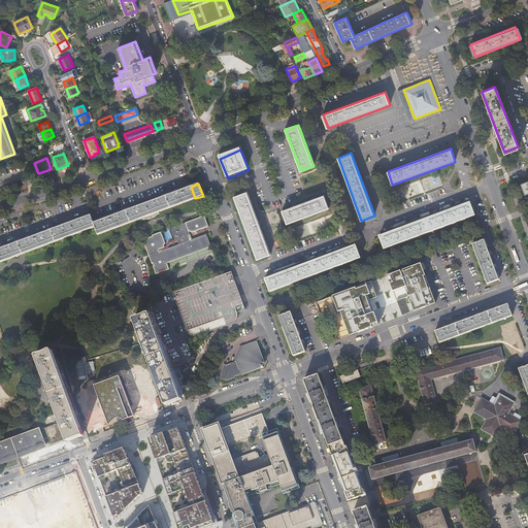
[(0,262),(95,227),(98,234),(195,198),(191,187),(184,189),(174,193),(93,223),(91,215),(0,248),(0,262)]
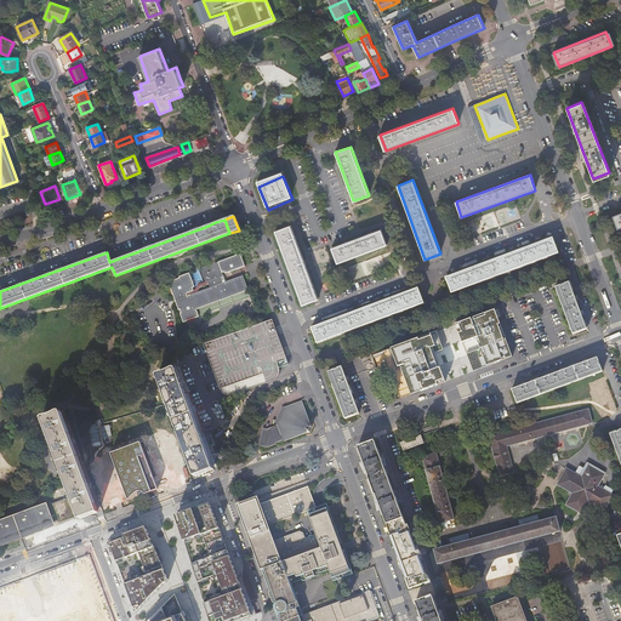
[(303,305),(305,305),(318,300),(292,231),(291,226),(290,227),(290,226),(275,232),(303,305)]
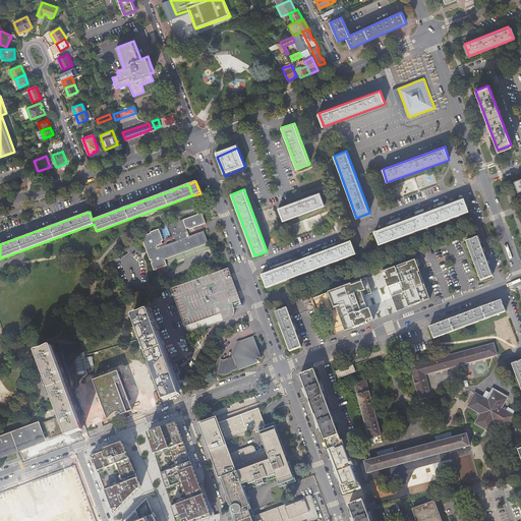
[(320,192),(279,207),(283,220),(325,206),(320,192)]
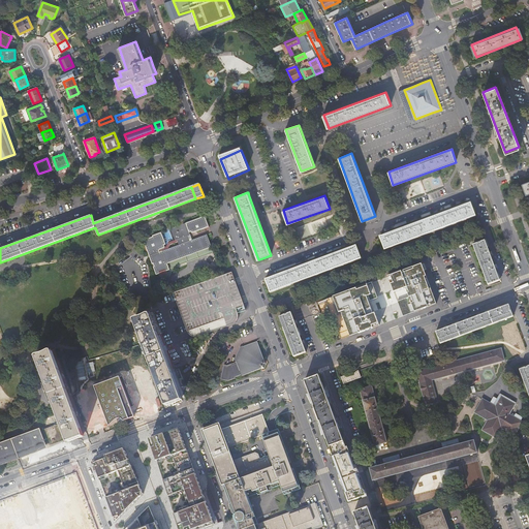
[(476,216),(471,204),(459,208),(441,214),(416,223),(391,232),(379,237),(384,250),(476,216)]
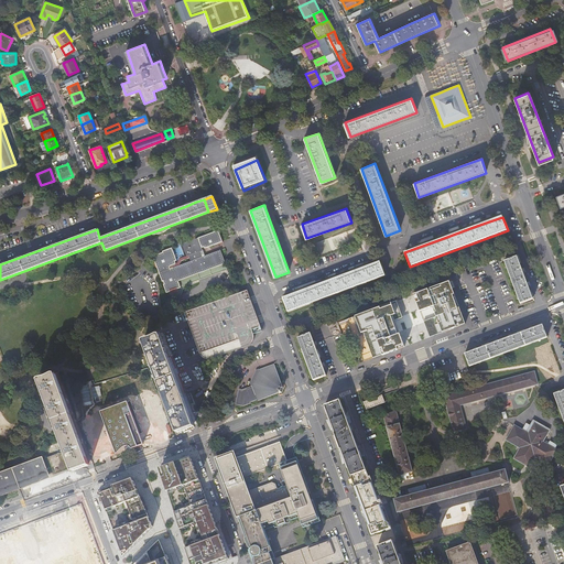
[(148,259),(149,263),(148,263),(151,271),(152,271),(153,274),(156,275),(155,278),(158,284),(159,284),(160,288),(159,288),(162,295),(181,289),(177,281),(226,263),(220,250),(205,257),(203,257),(201,251),(203,250),(204,250),(203,247),(204,247),(206,249),(223,242),(219,230),(177,247),(181,257),(183,256),(186,263),(173,268),(167,253),(164,251),(158,255),(158,256),(152,257),(152,256),(149,257),(148,259)]
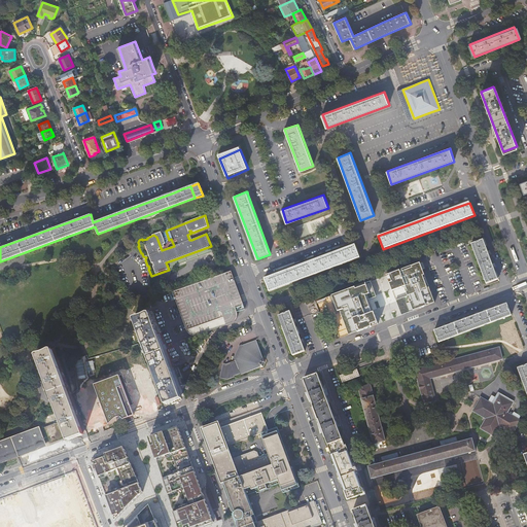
[(486,248),(482,238),(470,242),(471,244),(470,244),(486,284),(487,283),(487,285),(498,281),(494,270),(486,248)]
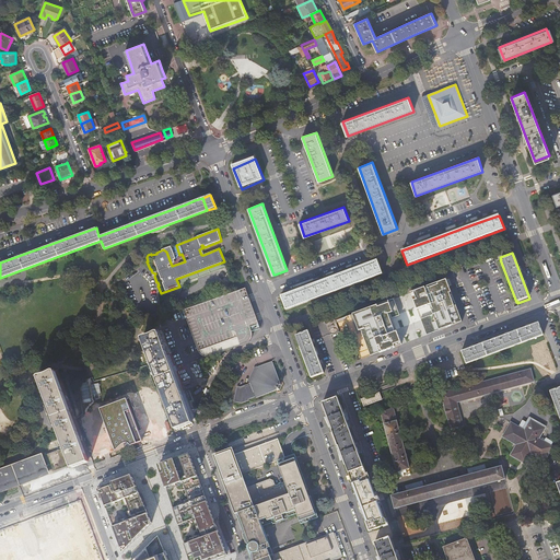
[(383,275),(377,260),(358,268),(335,276),(314,283),(295,291),(281,296),(287,311),(383,275)]
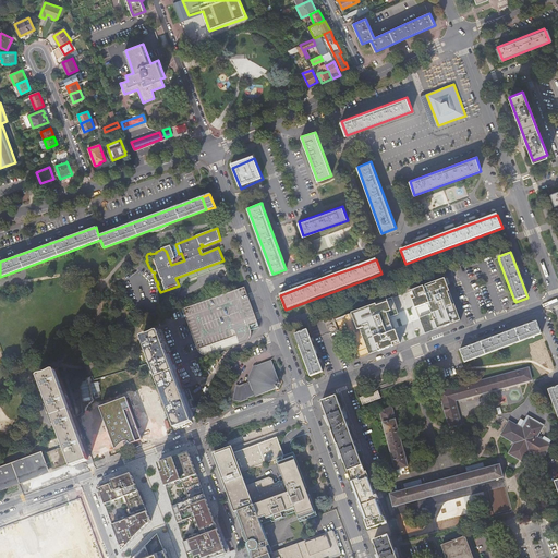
[(295,288),(312,282),(311,278),(294,283),(295,288)]
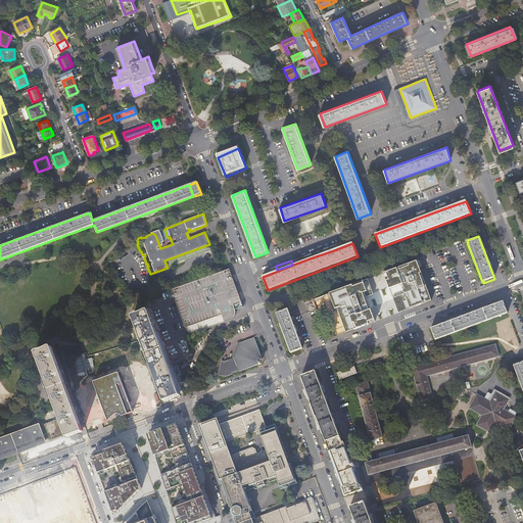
[(398,316),(432,303),(418,262),(383,274),(398,316)]
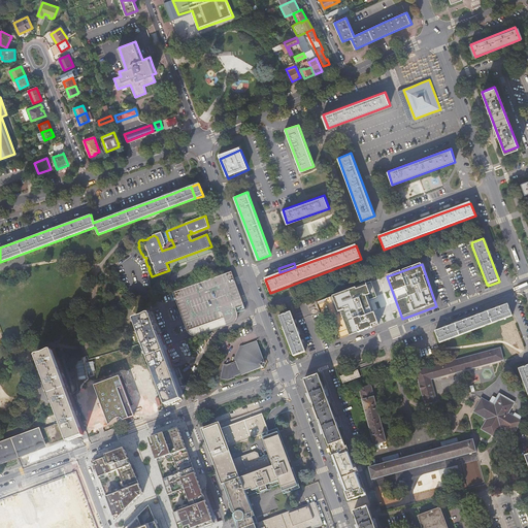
[(231,269),(172,290),(191,335),(215,327),(235,319),(236,310),(244,307),(231,269)]
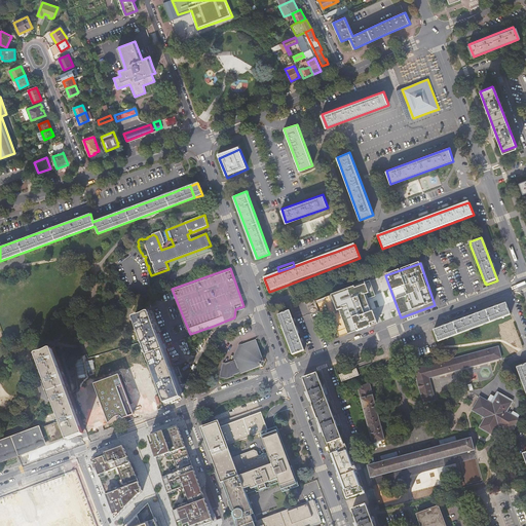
[(345,340),(381,328),(366,283),(331,295),(345,340)]
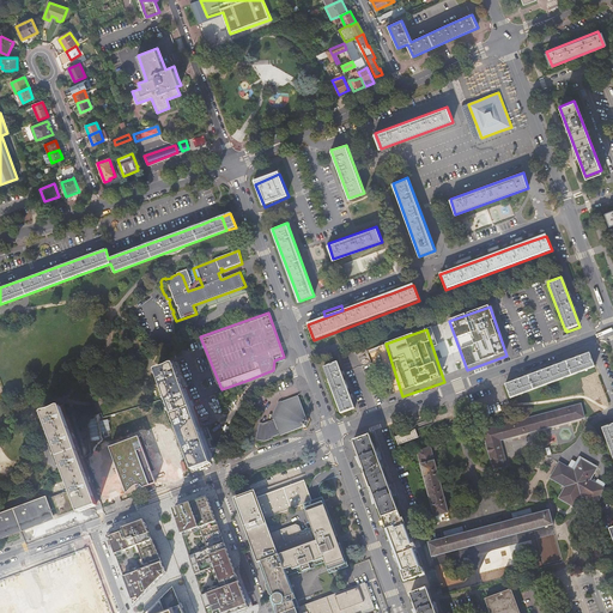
[(589,353),(505,384),(510,398),(595,366),(594,365),(596,365),(593,357),(592,358),(589,353)]
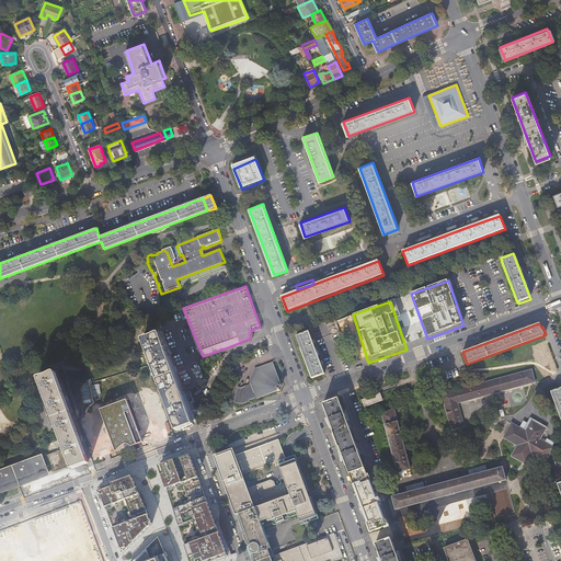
[(325,374),(309,331),(297,336),(312,378),(325,374)]
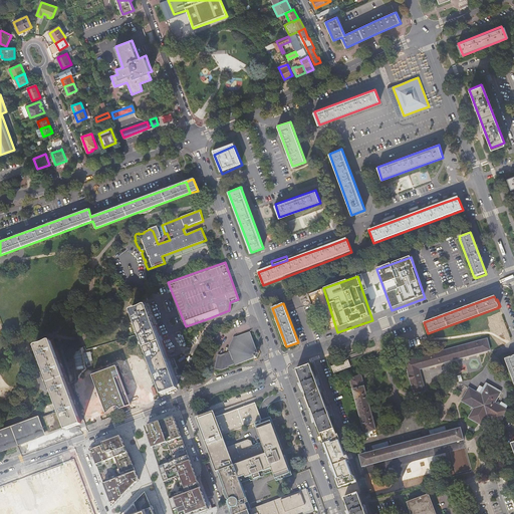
[(177,388),(173,377),(171,369),(168,362),(154,326),(147,305),(144,305),(139,308),(137,308),(132,310),(131,311),(162,394),(177,388)]
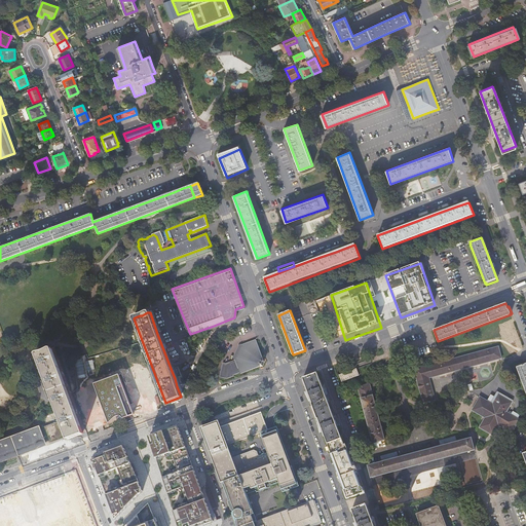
[(256,338),(241,344),(241,345),(235,361),(226,364),(223,364),(222,365),(220,377),(227,379),(234,376),(233,375),(239,373),(240,374),(263,366),(262,364),(263,362),(265,361),(264,360),(256,338)]
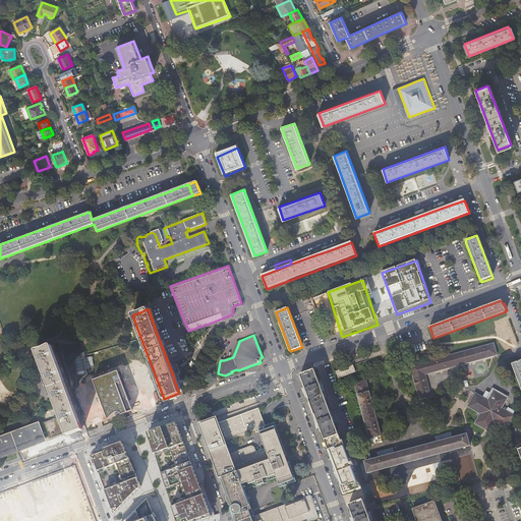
[(424,374),(497,355),(494,343),(410,365),(419,399),(430,397),(424,374)]
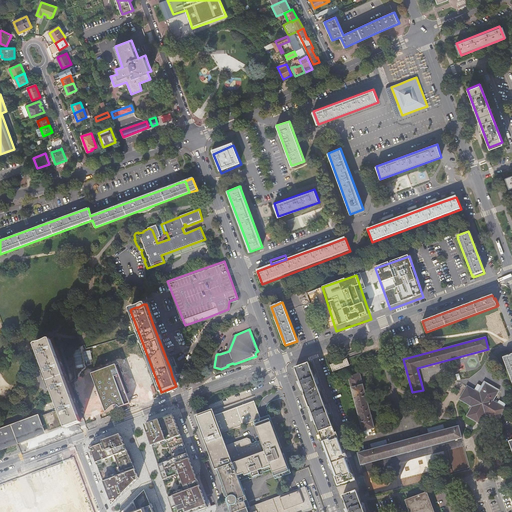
[(57,405),(59,409),(64,425),(65,427),(81,421),(73,399),(51,339),(49,339),(44,342),(41,343),(36,344),(35,345),(57,405)]
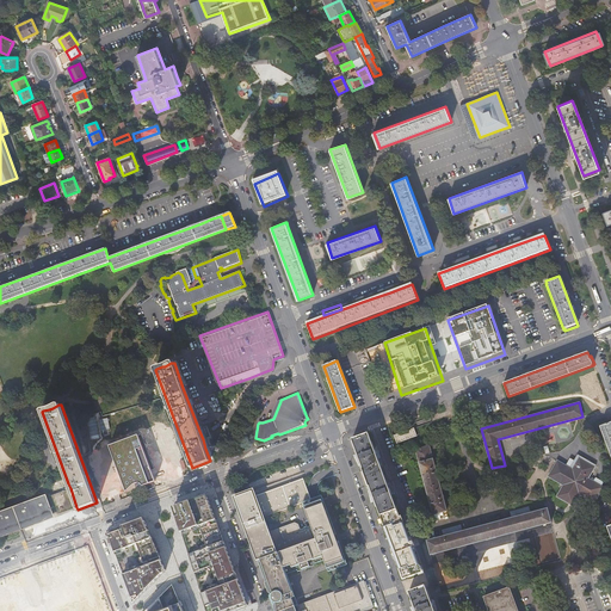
[(610,421),(600,426),(610,457),(610,421)]
